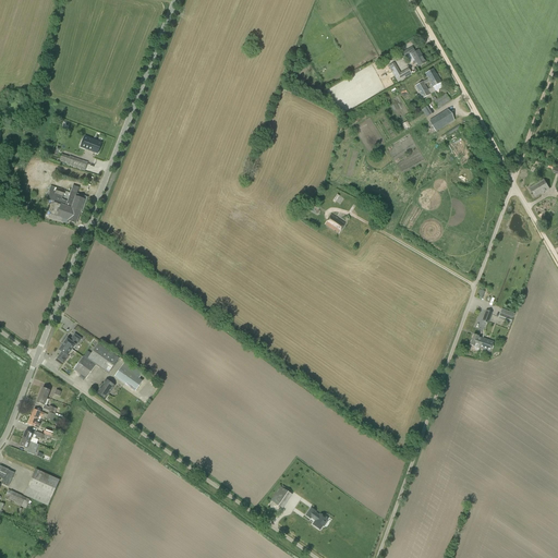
[(402,58),(411,53),(408,49),(400,53),(402,58)]
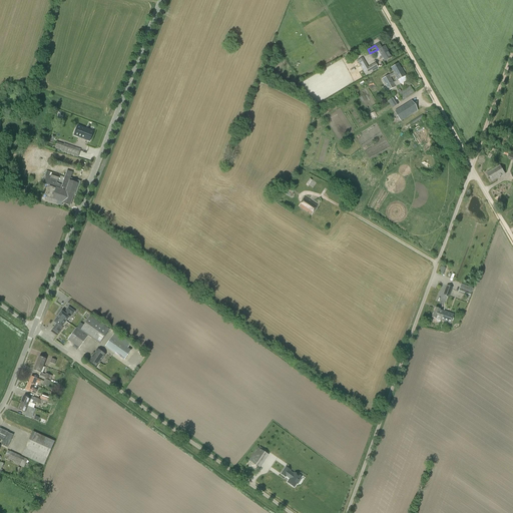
[(385,61),(391,57),(385,46),(378,50),(381,56),(379,57),(381,59),(383,58),(385,61)]
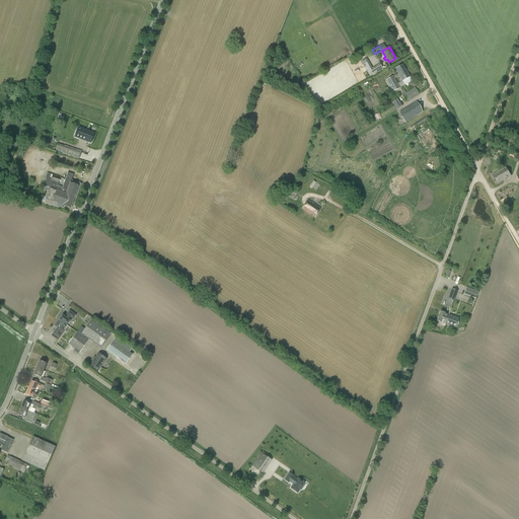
[(372,68),(366,59),(361,62),(370,77),(383,69),(379,64),(372,68)]
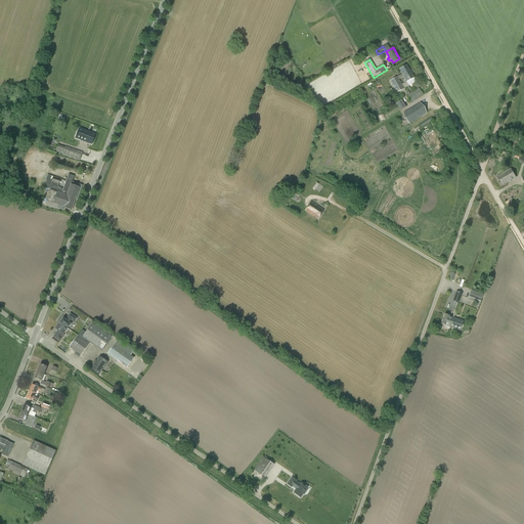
[(403,83),(405,88),(416,82),(413,78),(415,78),(409,70),(409,71),(406,66),(399,70),(402,75),(399,76),(400,78),(402,77),(404,81),(403,81),(404,83),(403,83)]
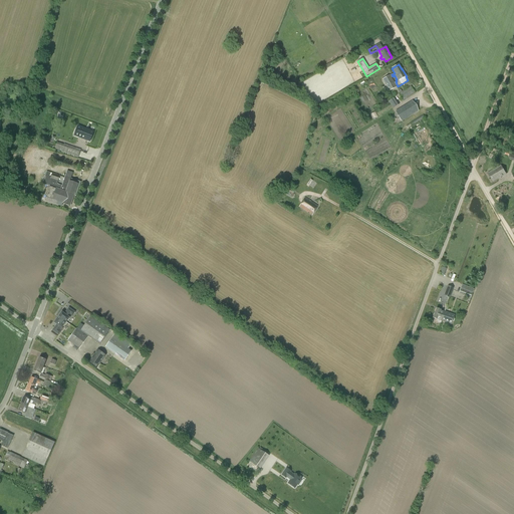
[(391,77),(393,76),(392,74),(382,79),(389,91),(396,87),(398,86),(396,81),(394,83),(391,77)]
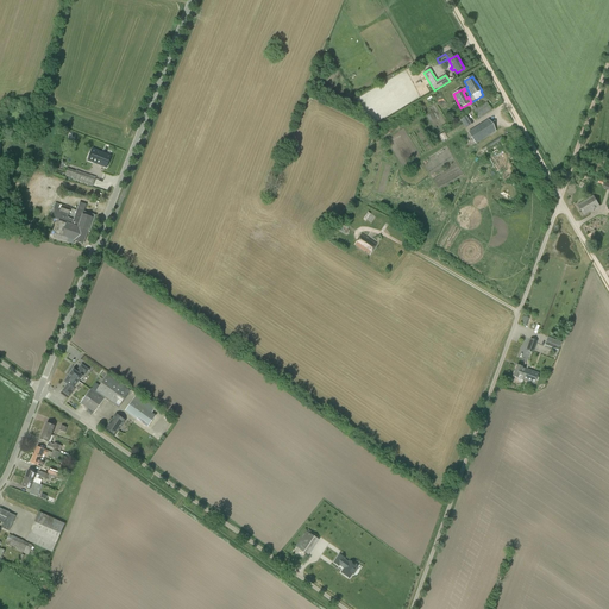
[(491,111),(487,102),(478,107),(477,105),(471,108),(473,111),(472,112),(477,120),(491,111)]
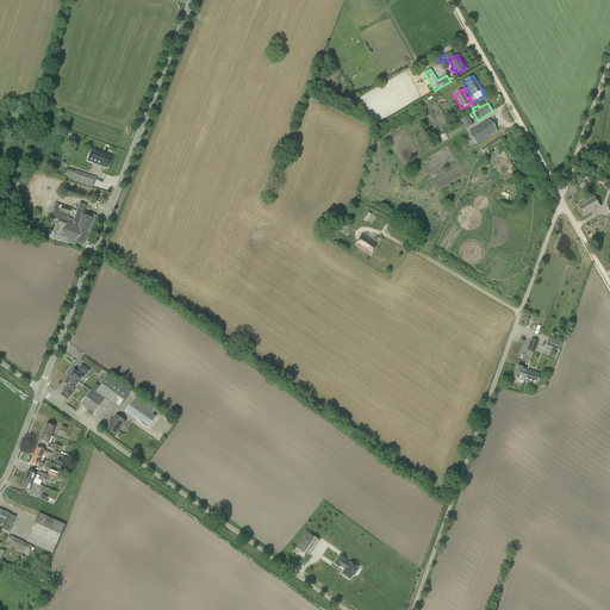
[(466,129),(467,128),(473,124),(468,116),(461,120),(466,129)]
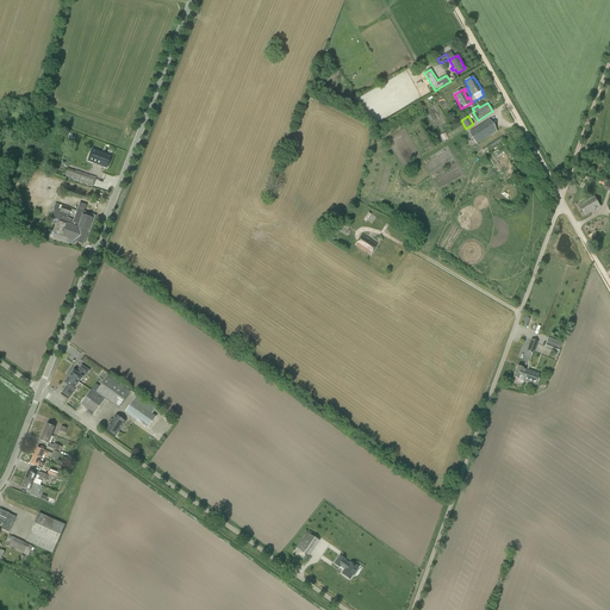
[(495,131),(489,122),(483,126),(480,128),(479,126),(477,130),(471,134),(477,143),(478,142),(478,141),(489,134),(490,135),(493,132),(495,131)]
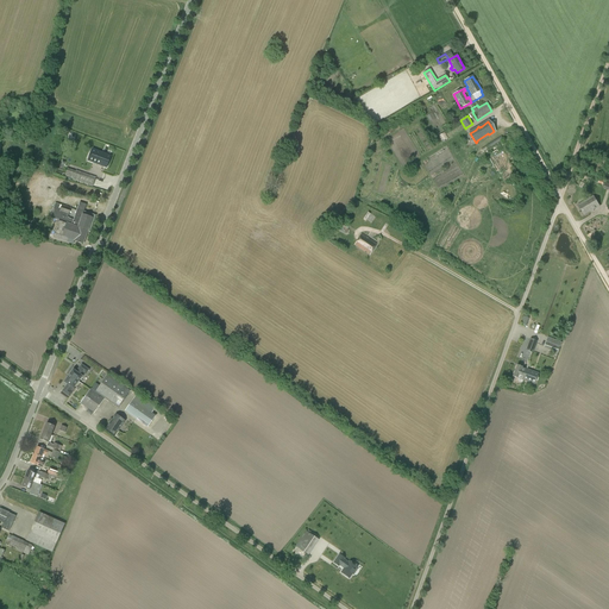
[(488,150),(503,140),(501,137),(485,146),(488,150)]
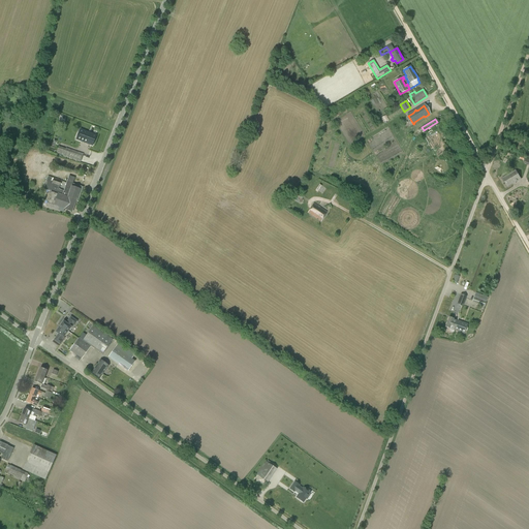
[(93,146),(97,135),(81,129),(76,139),(93,146)]
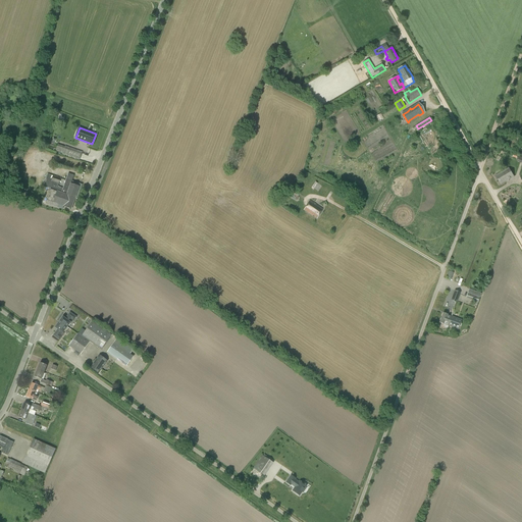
[(64,147),(58,145),(56,151),(62,153),(62,154),(80,160),(82,152),(65,146),(64,147)]
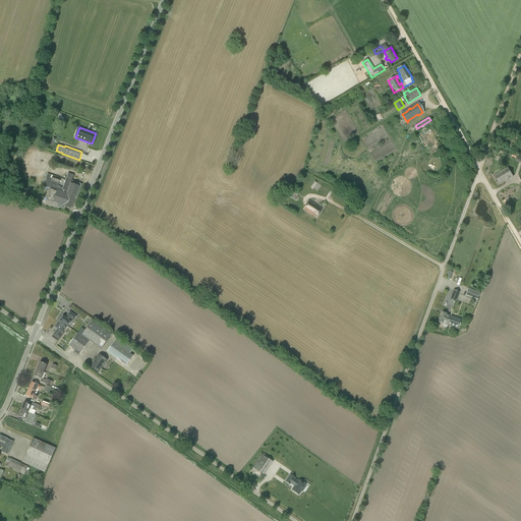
[(500,184),(513,176),(508,167),(495,175),(500,184)]
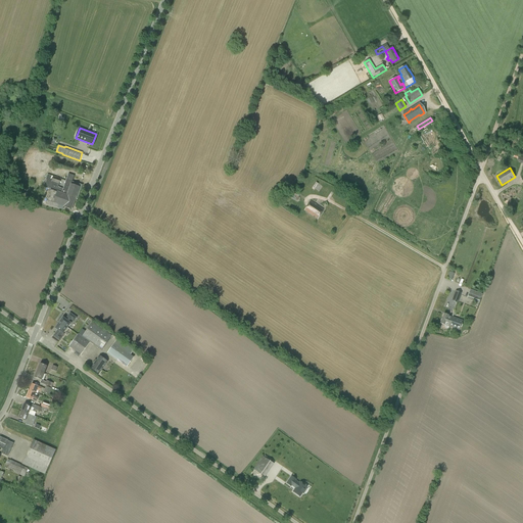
[(78,191),(80,184),(73,181),(75,176),(68,174),(63,189),(58,187),(61,179),(51,176),(49,180),(46,179),(43,187),(50,189),(46,203),(56,206),(56,203),(63,206),(72,209),(76,198),(78,199),(80,192),(78,191)]
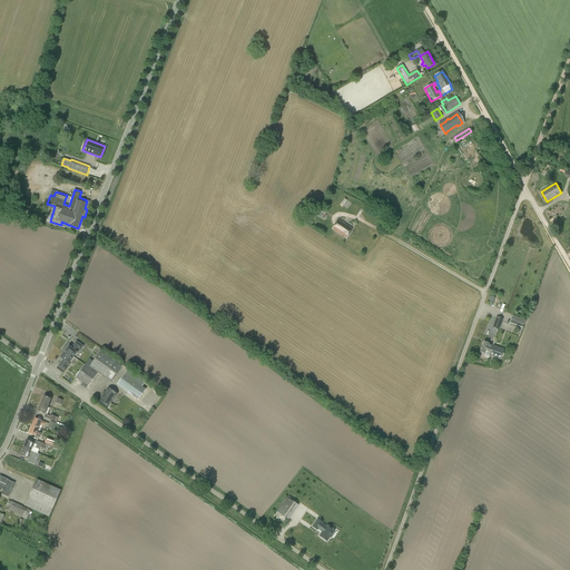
[(346,238),(353,228),(338,219),(332,229),(346,238)]
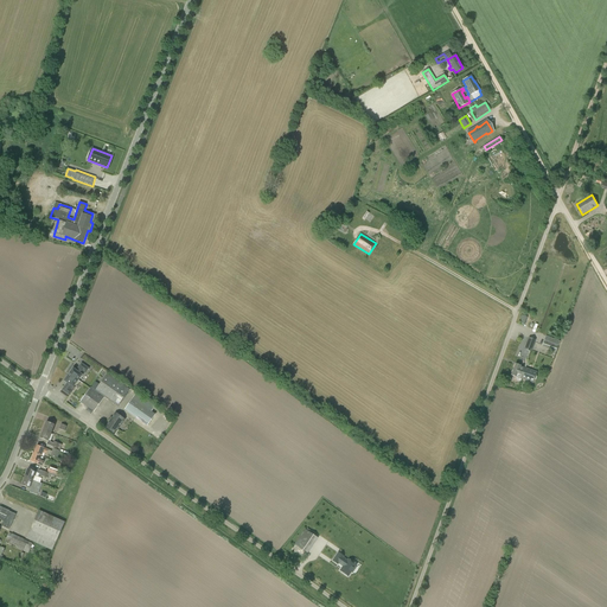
[(531,352),(535,340),(528,338),(524,350),(531,352)]
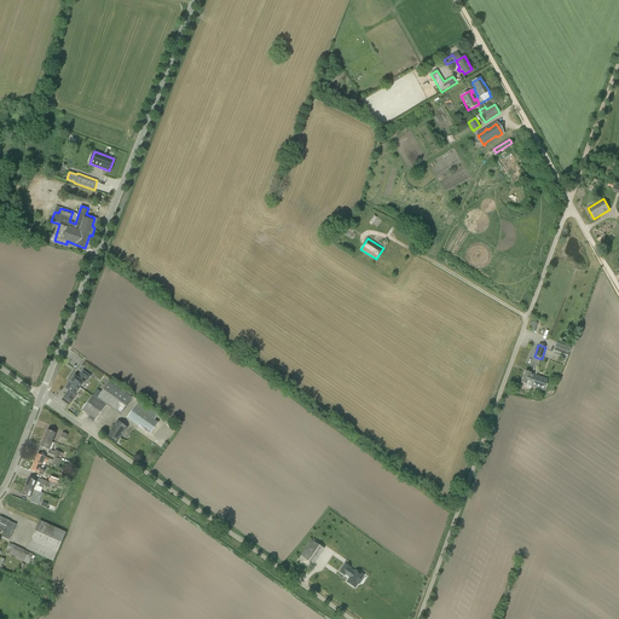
[(566,359),(568,353),(551,346),(549,352),(566,359)]
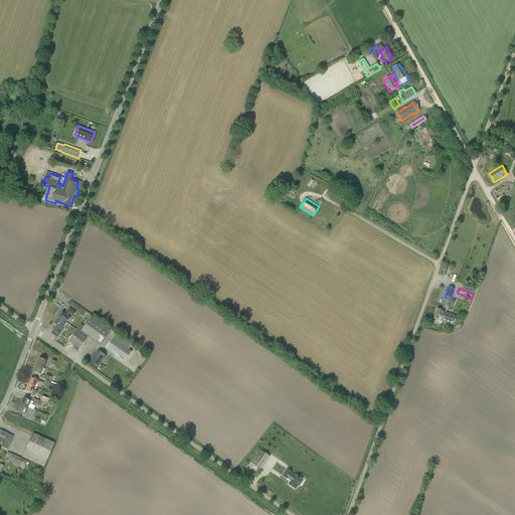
[(59,317),(66,322),(69,318),(68,317),(69,315),(72,317),(75,313),(69,308),(66,312),(65,315),(62,313),(59,317)]
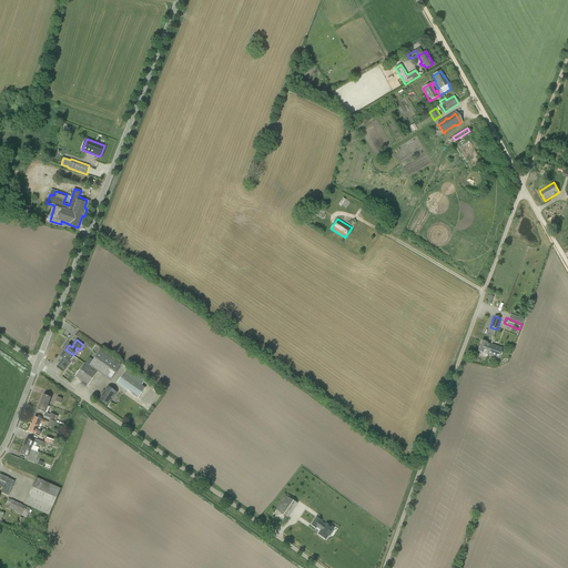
[(488,354),(492,344),(487,342),(483,341),(478,351),(483,352),(482,354),(484,356),(486,357),(488,354)]
